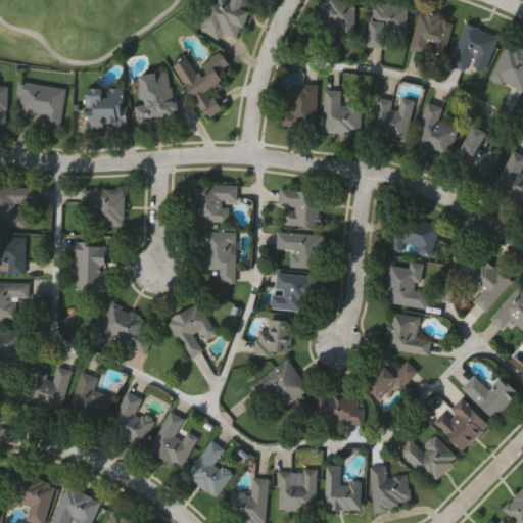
[(253,0),(237,40),(222,33),(220,38),(201,30),(212,0),(253,0)]
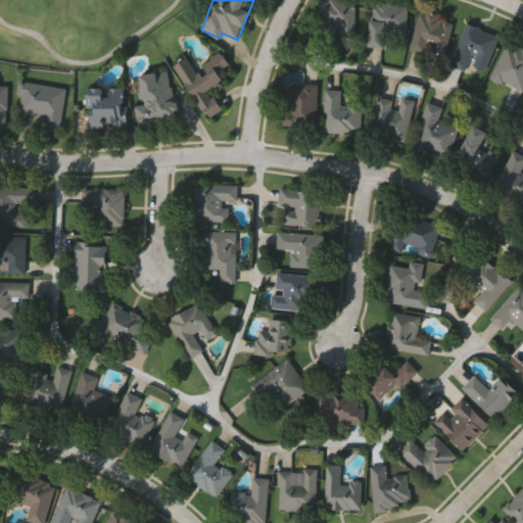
[(357,0),(358,30),(343,30),(343,25),(336,25),(336,42),(321,43),(321,0),(357,0)]
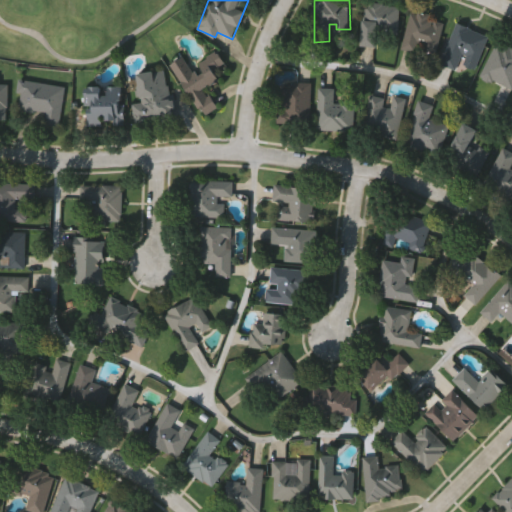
[(403,4),(399,35),(388,33),(388,29),(380,28),(378,46),(361,45),(366,2),(371,2),(371,0),(385,0),(385,2),(403,4)]
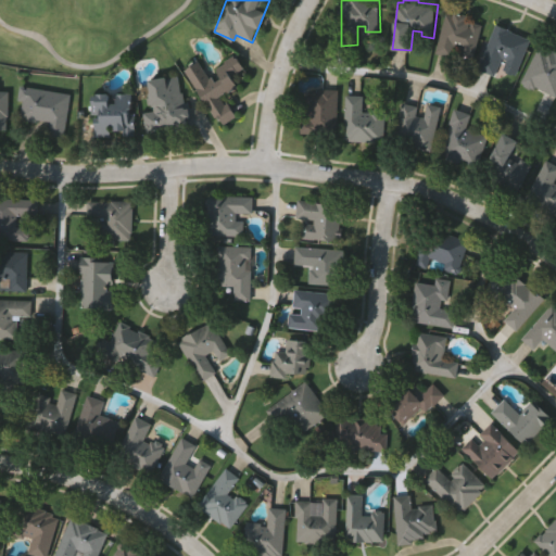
[(483,25),(474,65),(458,62),(460,50),(455,49),(452,60),(437,57),(446,15),(453,16),(454,11),(469,15),(468,21),(483,25)]
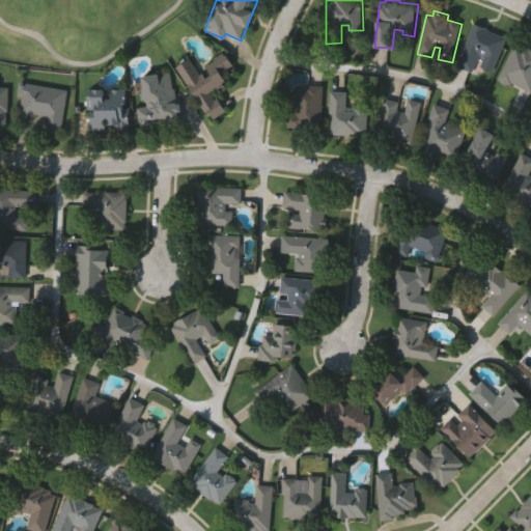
[(508,36),(493,74),(480,67),(484,58),(480,56),(473,73),(455,65),(474,22),(508,36)]
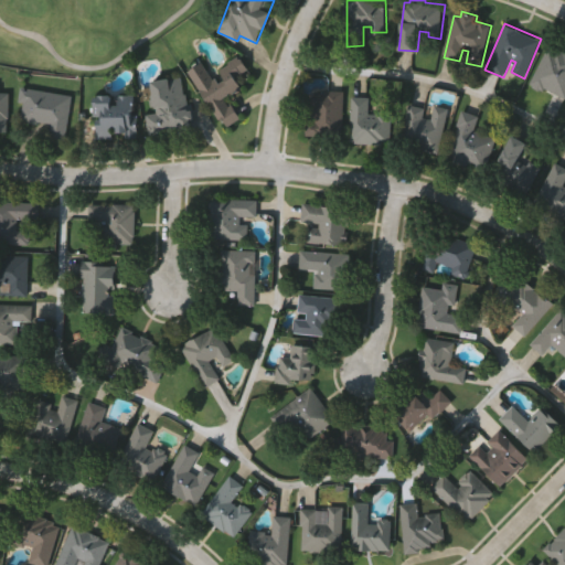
[(564,99),(547,89),(545,95),(529,86),(548,48),(555,51),(557,46),(564,50),(564,99)]
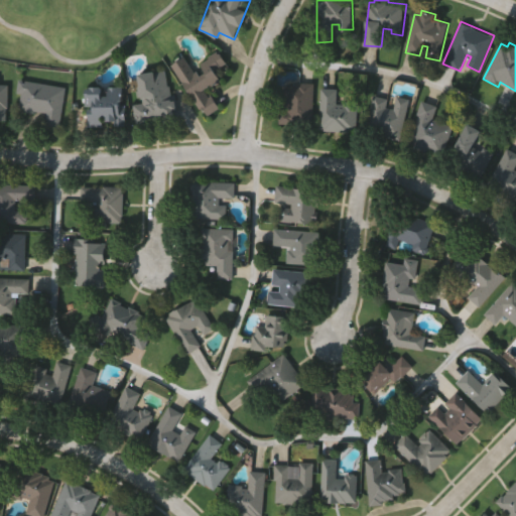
[(221,50),(229,62),(217,71),(224,81),(213,88),(212,86),(207,89),(210,95),(213,93),(221,106),(207,116),(171,65),(184,56),(195,71),(198,70),(202,75),(206,72),(201,63),(221,50)]
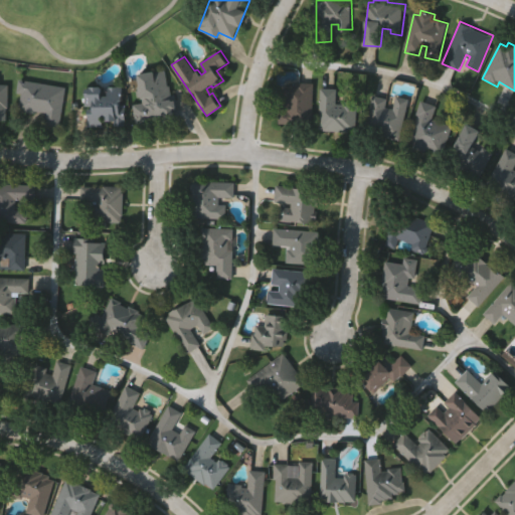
[(166,68),(168,86),(170,86),(171,95),(176,95),(179,119),(164,120),(163,116),(149,118),(150,123),(136,125),(134,103),(142,102),(138,71),(166,68)]
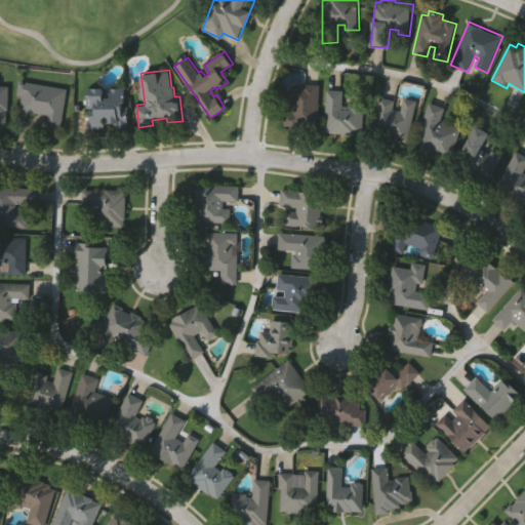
[(19,80),(69,89),(61,131),(44,128),(47,115),(37,114),(36,117),(27,116),(27,113),(19,112),(23,95),(17,95),(19,80)]
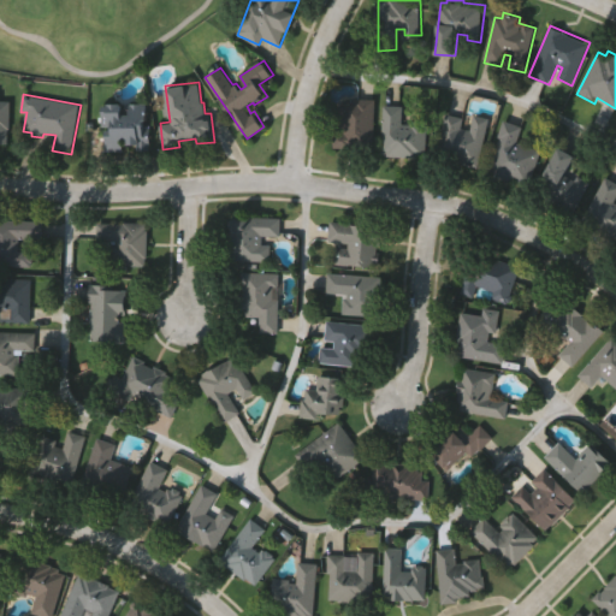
[(374,148),(333,147),(335,130),(342,130),(342,125),(335,124),(336,102),(342,102),(343,99),(354,99),(354,95),(377,96),(374,148)]
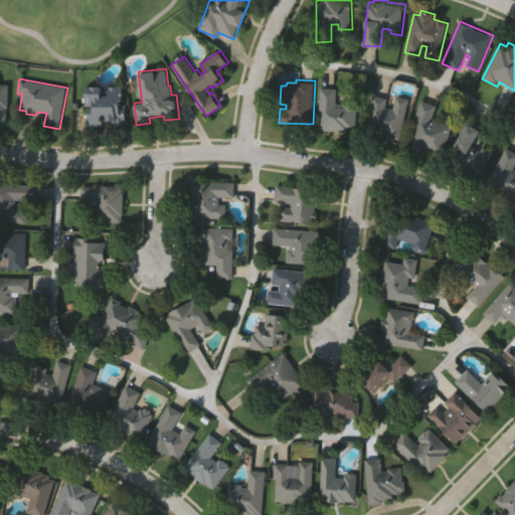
[(0,83),(9,83),(9,108),(7,108),(7,121),(0,121),(0,83)]
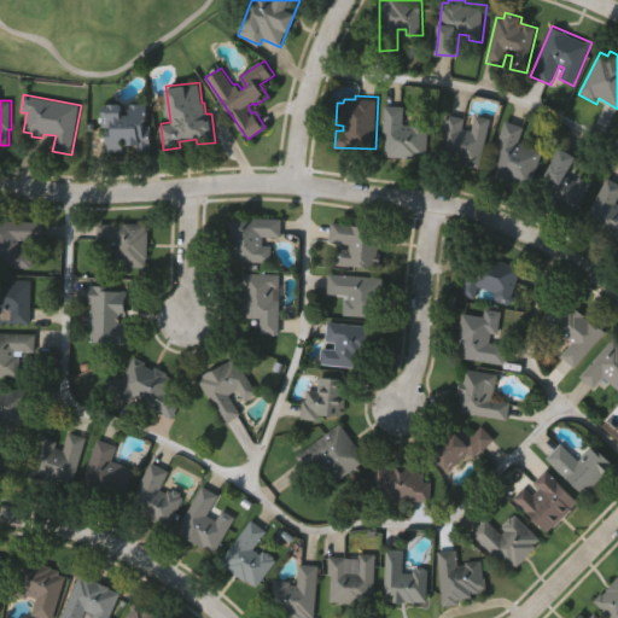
[(149,103),(147,121),(144,121),(144,126),(151,126),(151,151),(136,151),(136,145),(126,144),(126,139),(122,139),(122,151),(103,151),(104,104),(106,104),(106,103),(122,103),(122,108),(127,108),(127,103),(149,103)]
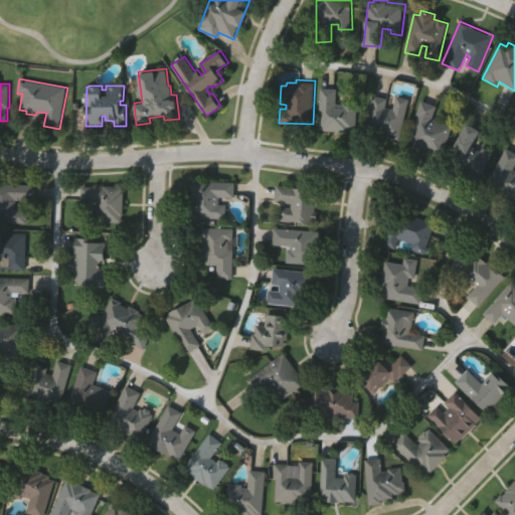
[(323,128),(319,127),(320,86),(337,87),(336,103),(342,103),(342,100),(346,100),(346,96),(354,97),(353,101),(357,101),(356,129),(348,129),(348,131),(323,130),(323,128)]
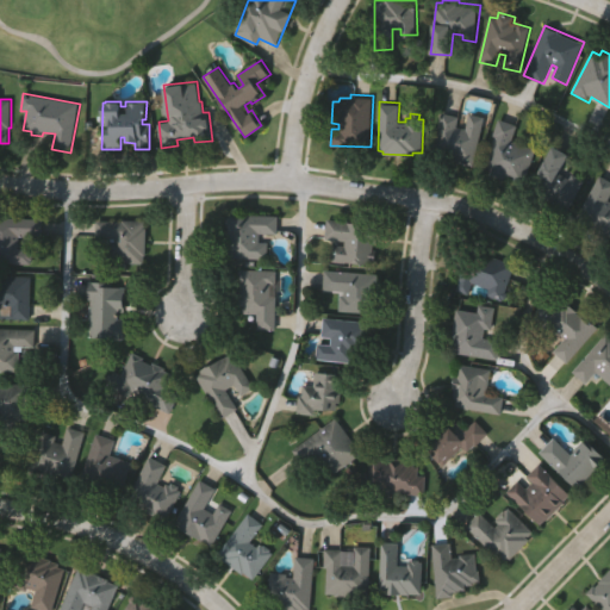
[(486,116),(473,167),(459,162),(460,160),(447,156),(446,161),(431,157),(444,110),(461,114),(459,125),(467,126),(471,112),(486,116)]
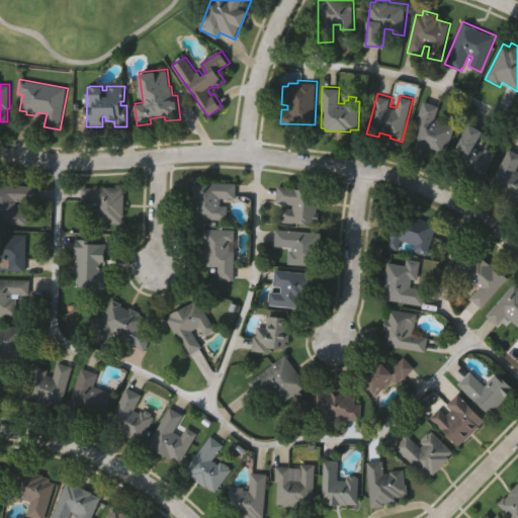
[(454,126),(444,156),(430,151),(429,154),(413,149),(415,145),(410,144),(420,115),(418,114),(423,99),(439,105),(434,118),(454,126)]
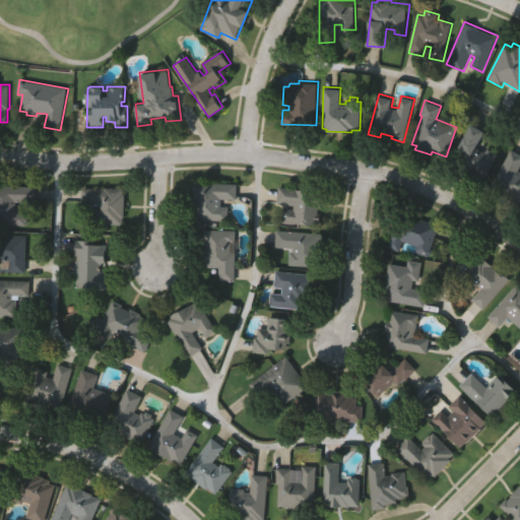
[(471,124),(484,131),(476,145),(485,150),(488,146),(498,151),(482,182),(473,177),(474,174),(464,169),(463,171),(450,165),(471,124)]
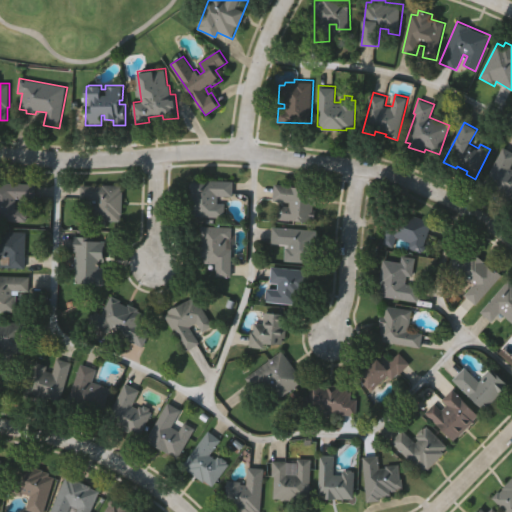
[(503,147),(511,151),(511,166),(511,168),(511,199),(483,184),(503,147)]
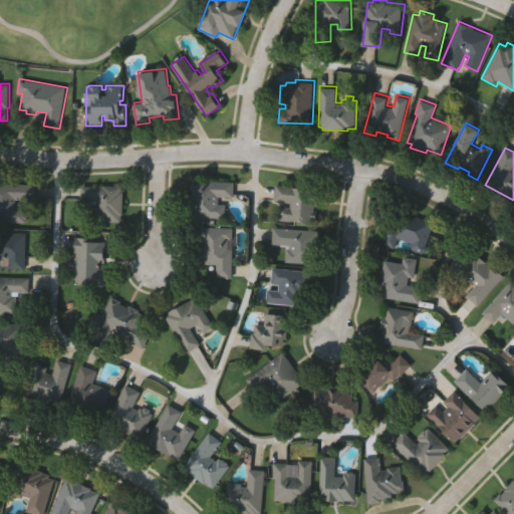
[(236,197),(227,197),(226,217),(189,216),(190,193),(193,193),(193,188),(191,188),(192,180),(236,181),(236,197)]
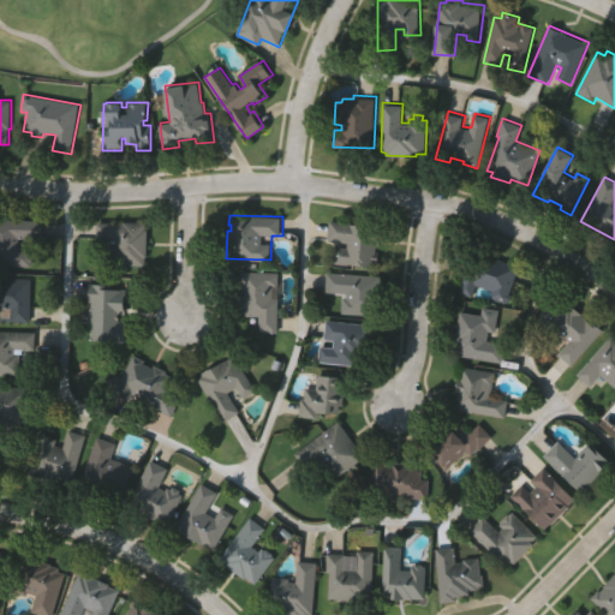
[(0,218),(45,220),(45,239),(21,238),(21,249),(34,250),(34,252),(36,252),(36,262),(33,262),(33,266),(0,264),(0,218)]
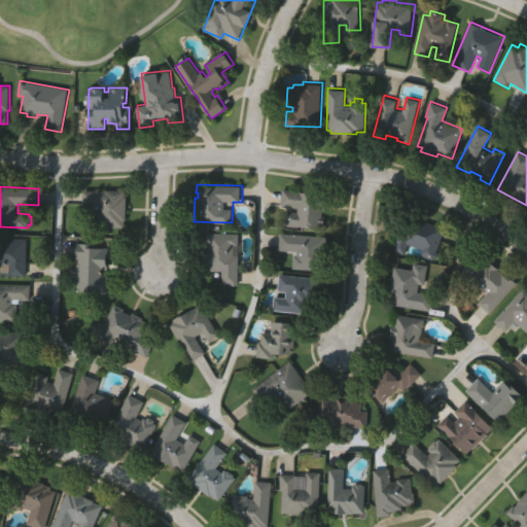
[(330,196),(329,209),(326,209),(325,212),(323,212),(322,217),(325,218),(324,227),(322,227),(321,231),(285,226),(287,208),(280,207),(282,189),(330,196)]
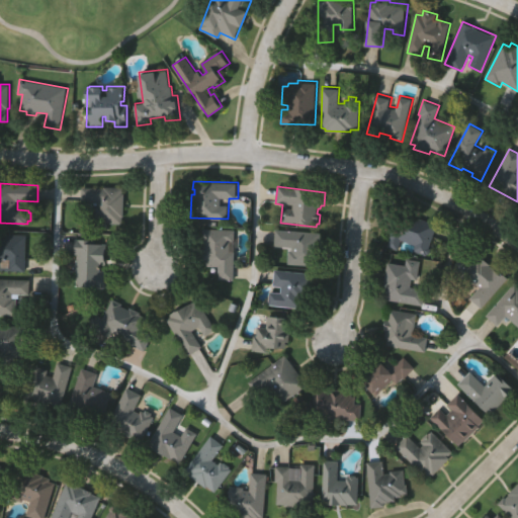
[(123,187),(123,193),(125,193),(124,218),(122,218),(122,224),(93,223),(93,208),(82,207),(82,187),(104,188),(104,187),(123,187)]
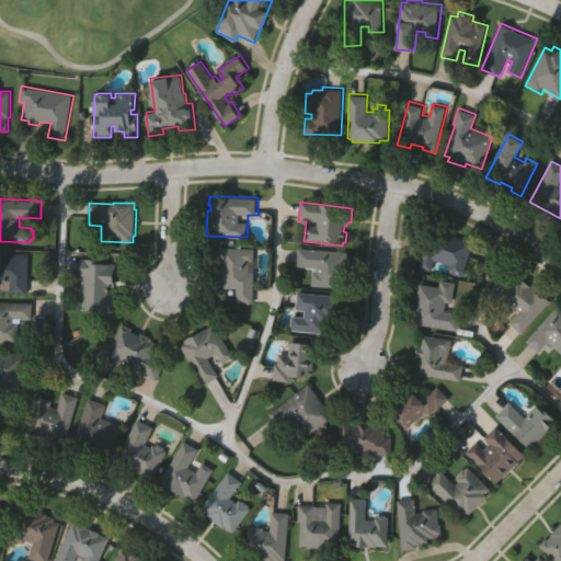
[(476,243),(465,277),(447,272),(449,266),(435,262),(433,271),(420,266),(422,260),(419,259),(422,250),(420,249),(422,239),(425,240),(428,229),(476,243)]
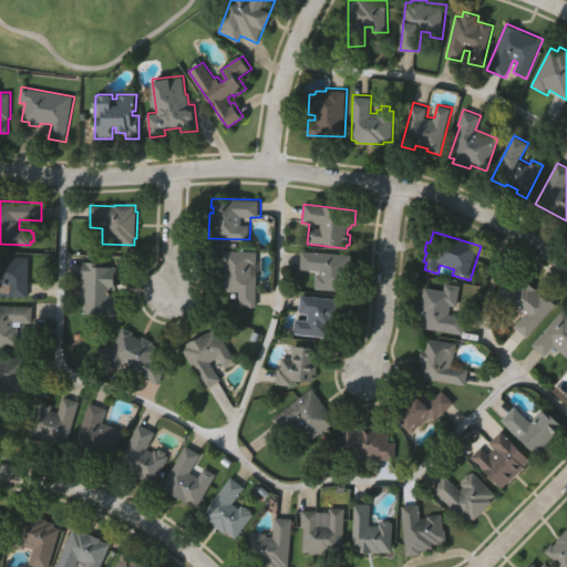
[(251,276),(256,276),(256,307),(238,306),(238,292),(226,292),(226,285),(222,285),(222,275),(224,275),(225,261),(223,261),(223,251),(257,254),(257,267),(251,267),(251,276)]
